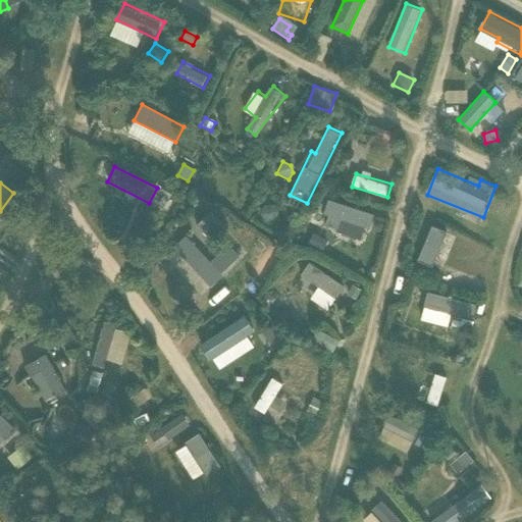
[(333,199),(324,224),(365,239),(374,213),(333,199)]
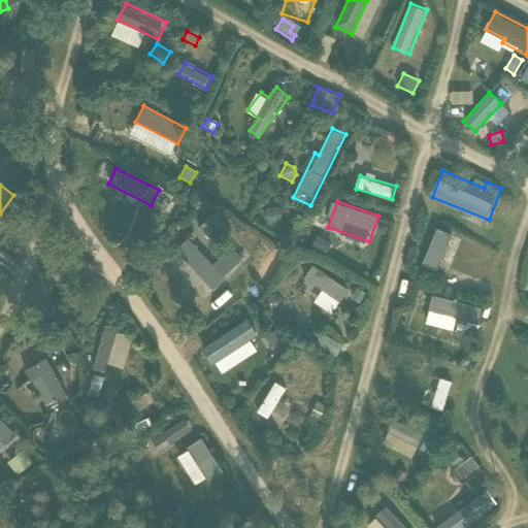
[(213,215),(200,227),(213,241),(227,229),(213,215)]
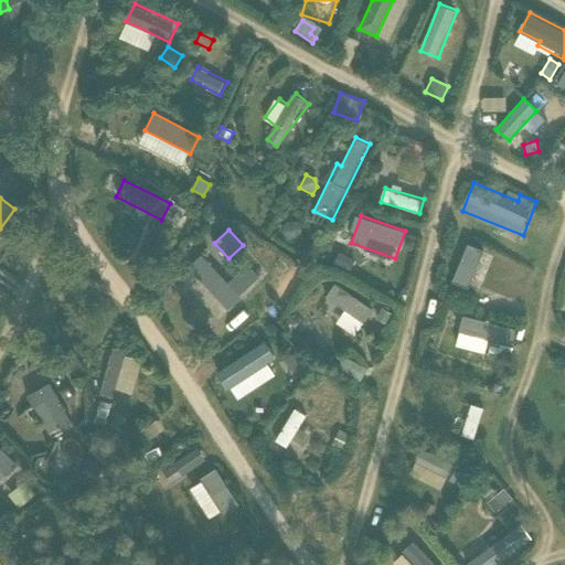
[(338,254),(333,264),(349,272),(353,262),(338,254)]
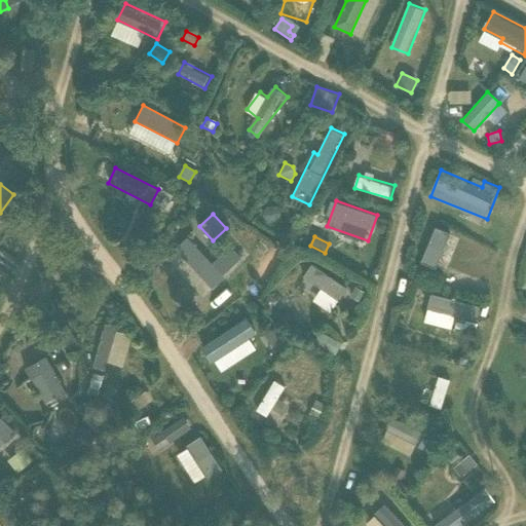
[(334,312),(350,287),(313,264),(304,278),(322,289),(314,301),(334,312)]
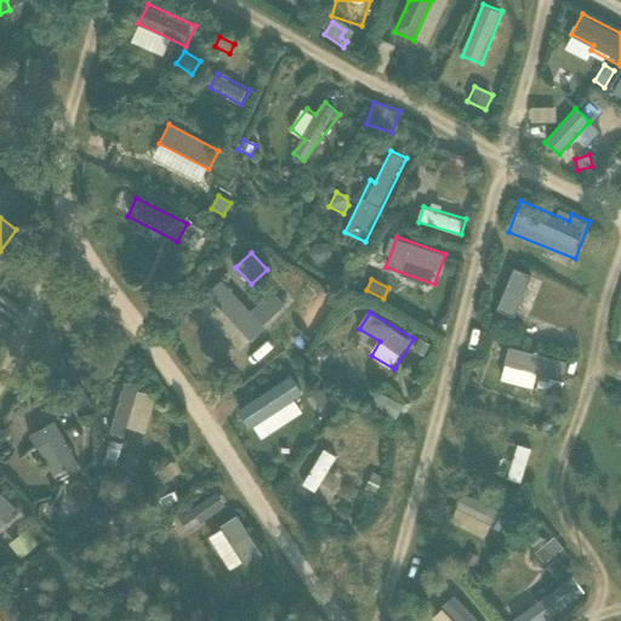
[(534,326),(530,336),(543,341),(548,331),(534,326)]
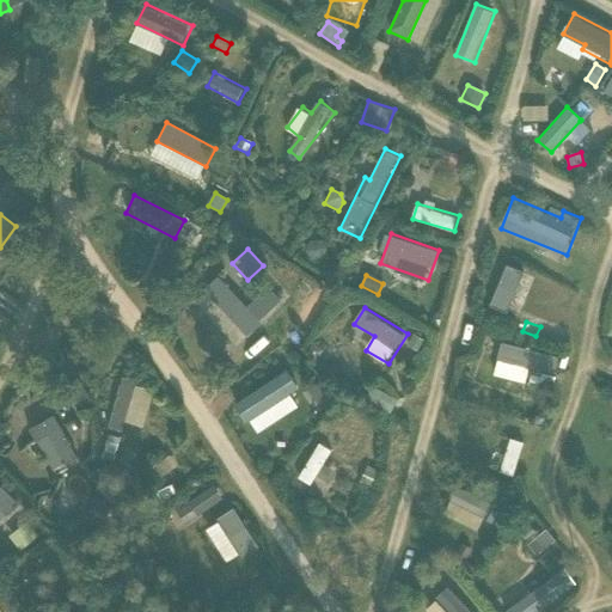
[(414,335),(408,343),(417,350),(423,341),(414,335)]
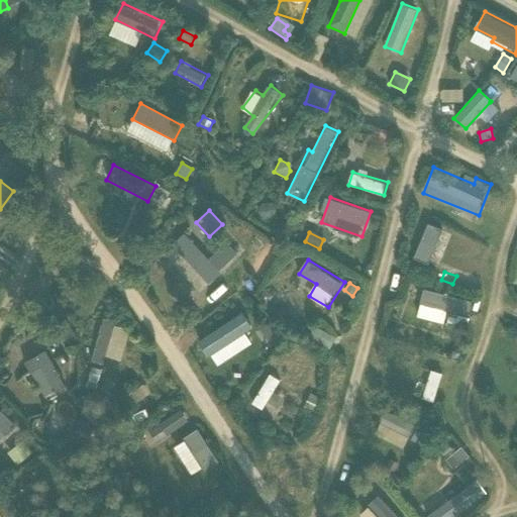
[(426,315),(455,322),(461,298),(432,291),(426,315)]
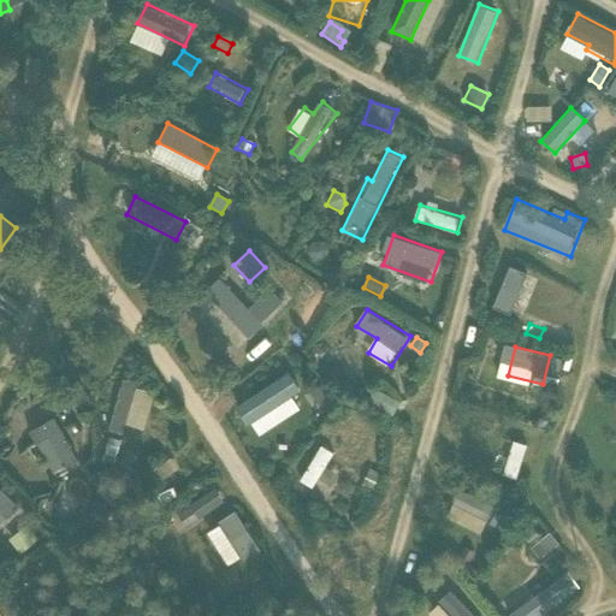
[(289,374),(236,408),(248,426),(252,424),(300,392),(289,374)]
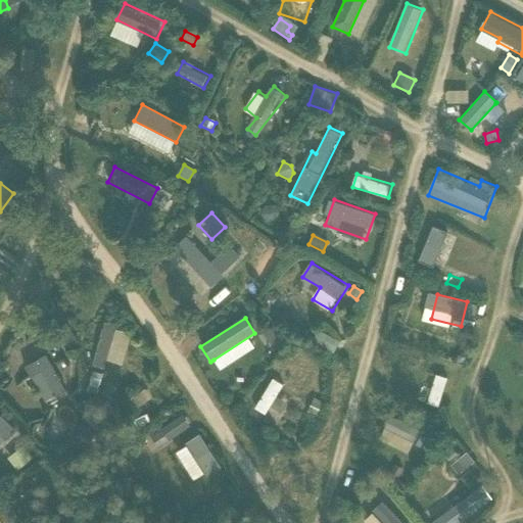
[(95,366),(106,368),(108,361),(126,365),(133,329),(103,324),(95,366)]
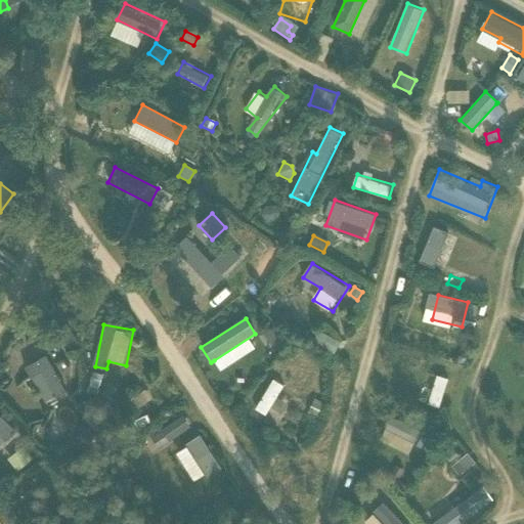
[(271,330),(264,335),(270,345),(278,340),(271,330)]
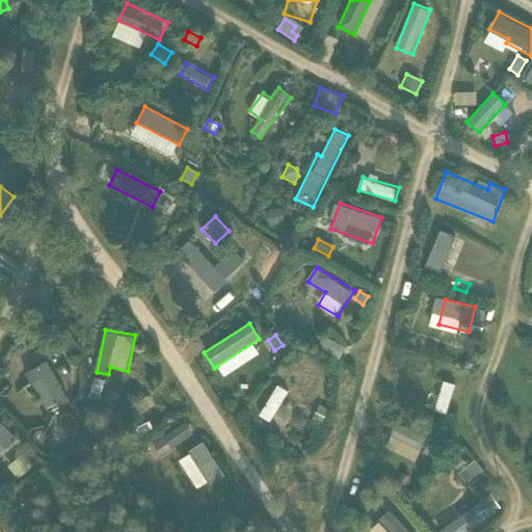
[(467,362),(464,368),(474,370),(476,361),(471,360),(467,362)]
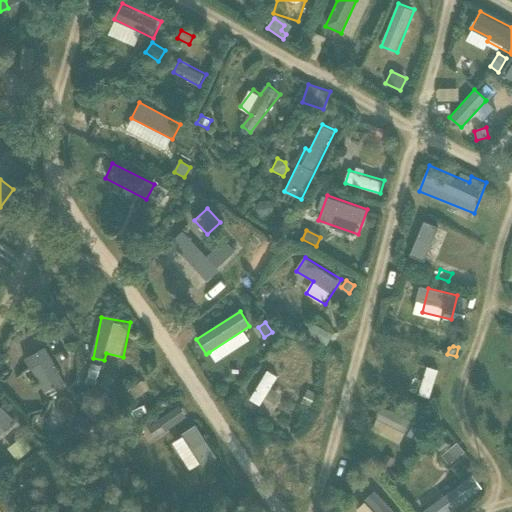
[(65,383),(46,348),(25,359),(30,370),(41,364),(54,388),(65,383)]
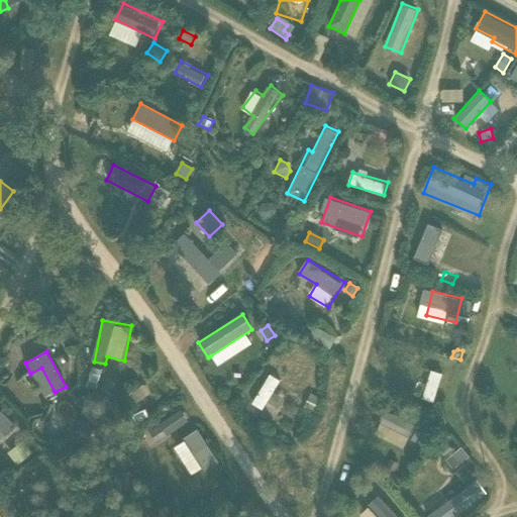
[(404,353),(402,360),(412,364),(414,355),(404,353)]
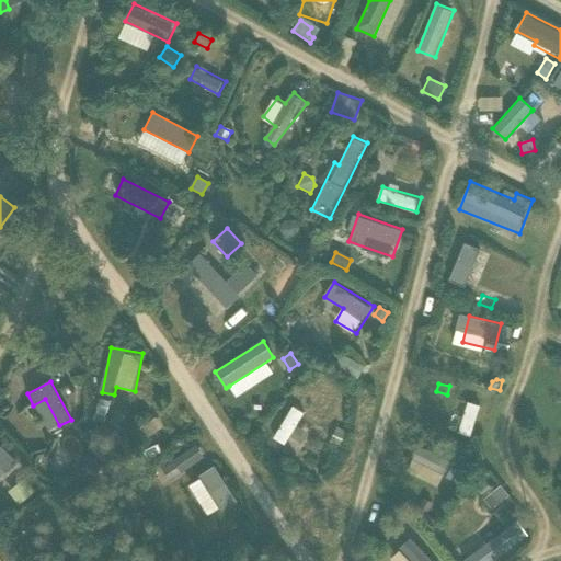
[(457,400),(453,430),(461,431),(466,401),(457,400)]
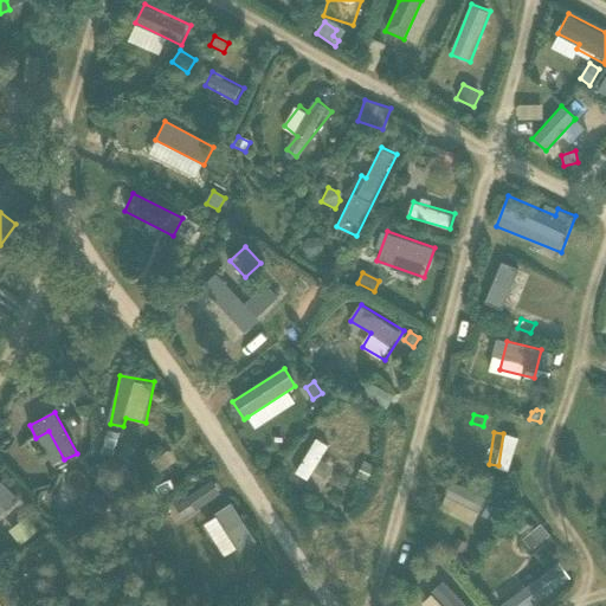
[(497,468),(511,471),(522,437),(508,432),(497,468)]
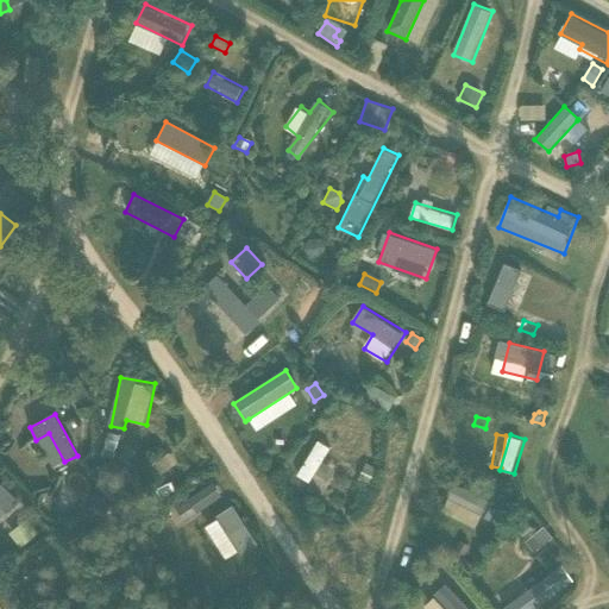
[(313,483),(332,446),(318,439),(299,476),(313,483)]
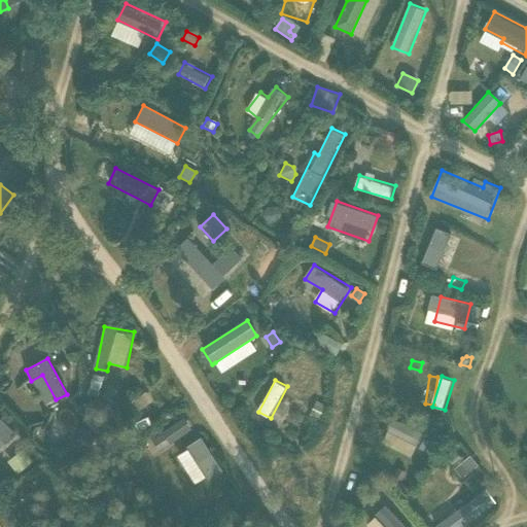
[(138,411),(153,400),(147,391),(133,401),(138,411)]
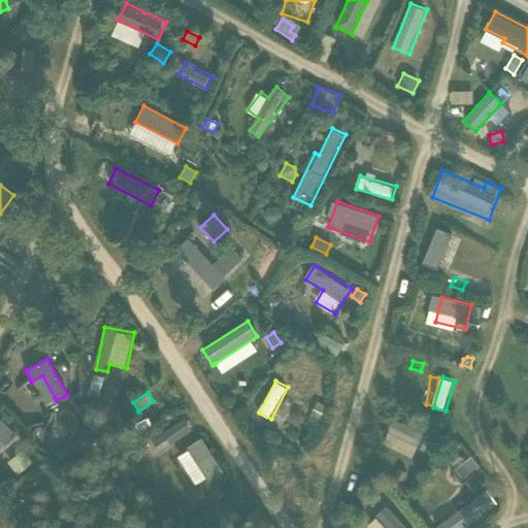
[(276,413),(286,418),(296,398),(287,393),(276,413)]
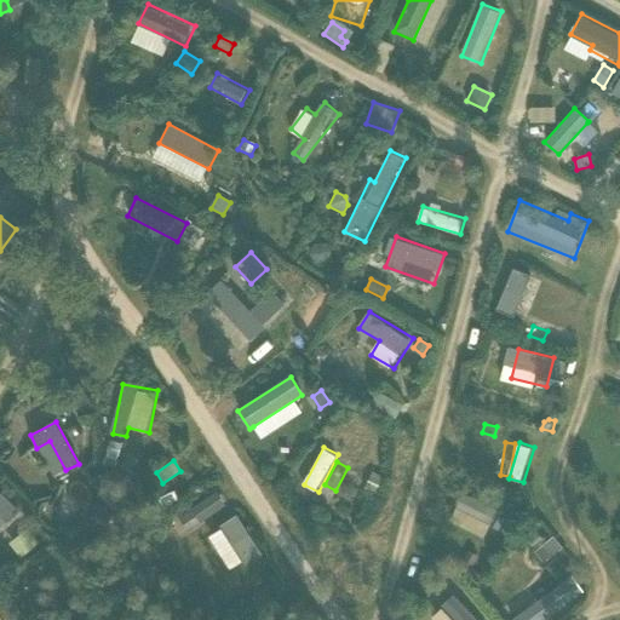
[(373,472),(365,488),(377,494),(385,478),(373,472)]
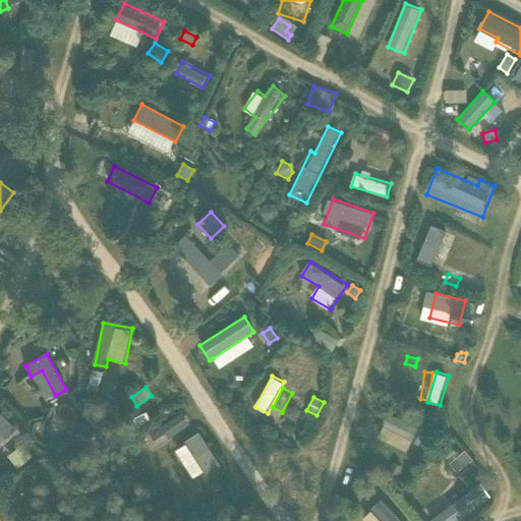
[(0,410),(0,445),(1,446),(18,428),(0,410)]
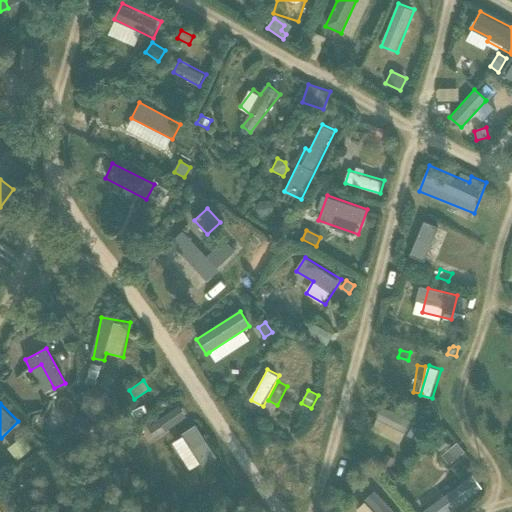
[(374,430),(402,443),(413,420),(385,407),(374,430)]
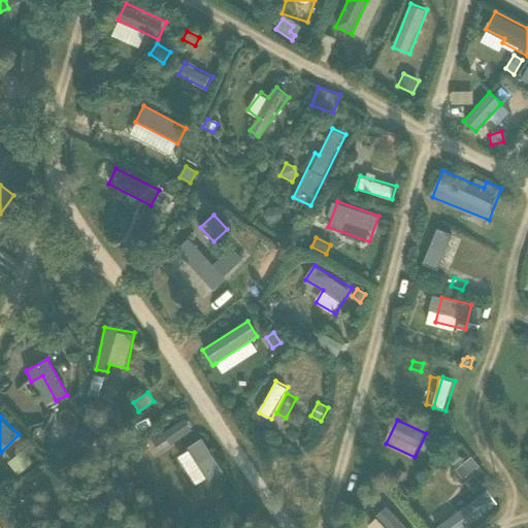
[(163,433),(152,440),(159,452),(170,444),(163,433)]
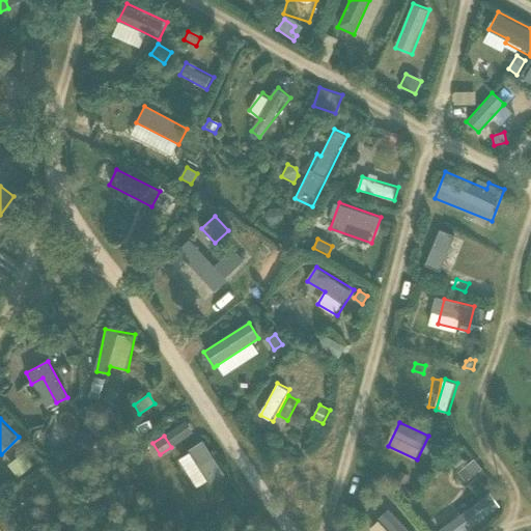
[(205,439),(191,449),(214,484),(228,475),(205,439)]
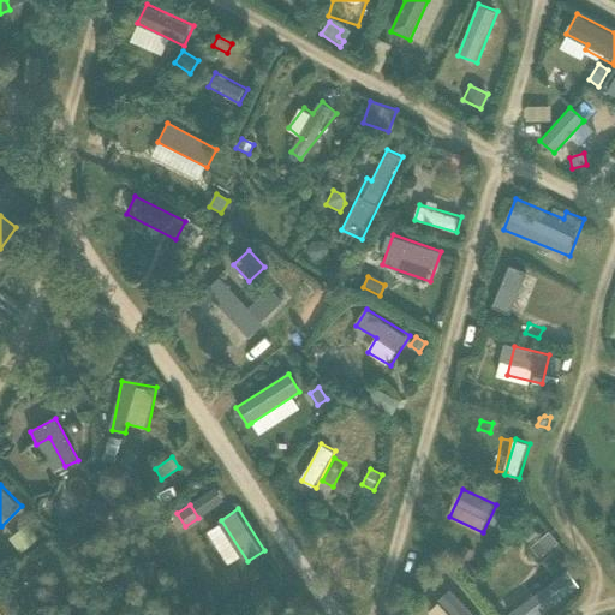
[(508,614),(538,614),(566,602),(556,581),(525,597),(521,590),(501,599),(508,614)]
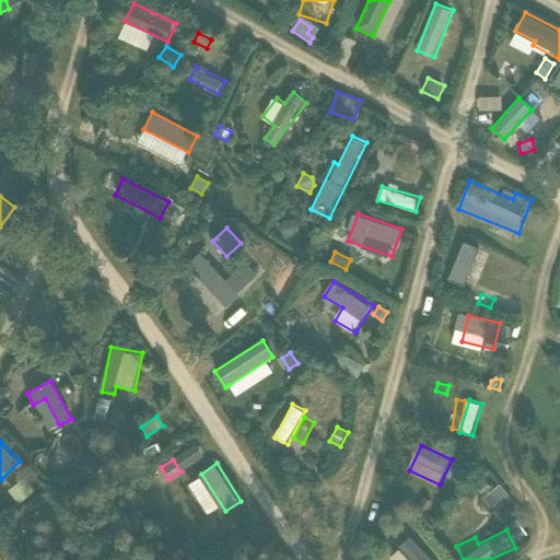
[(391,556),(394,559),(433,559),(411,536),(391,556)]
